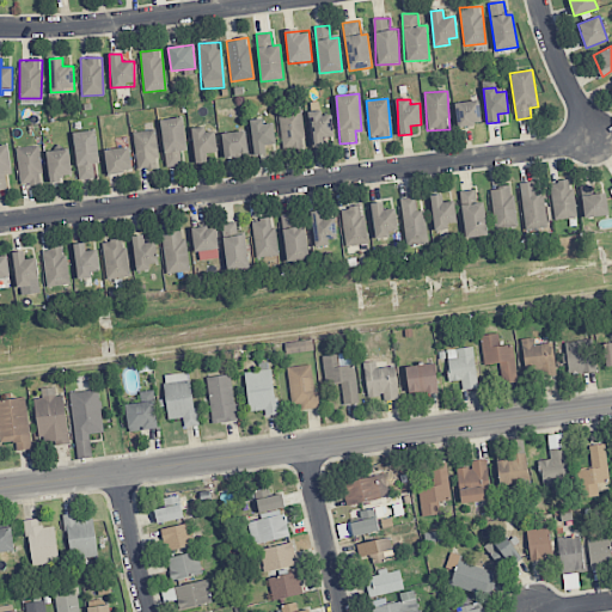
[(482,124),(479,101),(456,103),(457,127),(482,124)]
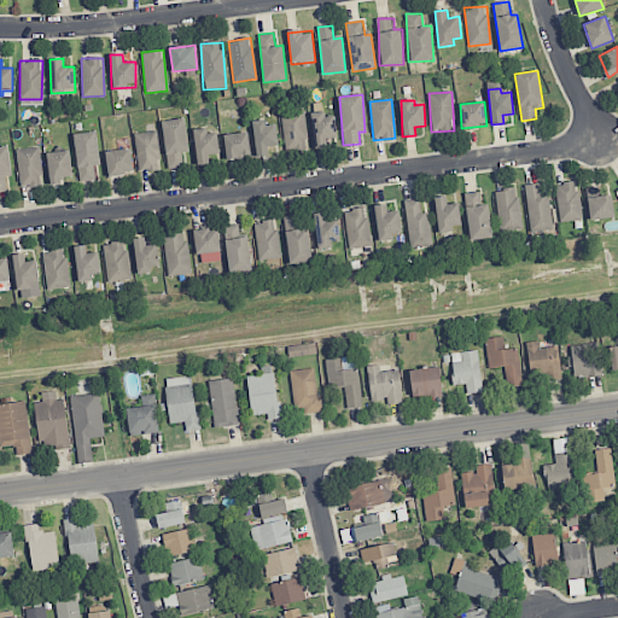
[(284,151),(308,151),(307,112),(283,112),(284,151)]
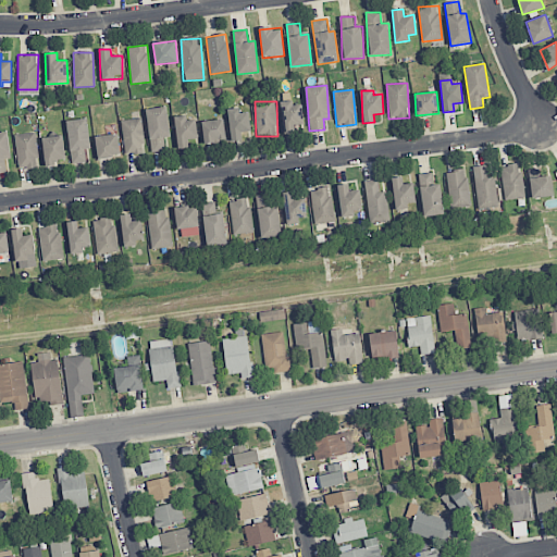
[(283,133),(304,132),(302,101),(281,102),(283,133)]
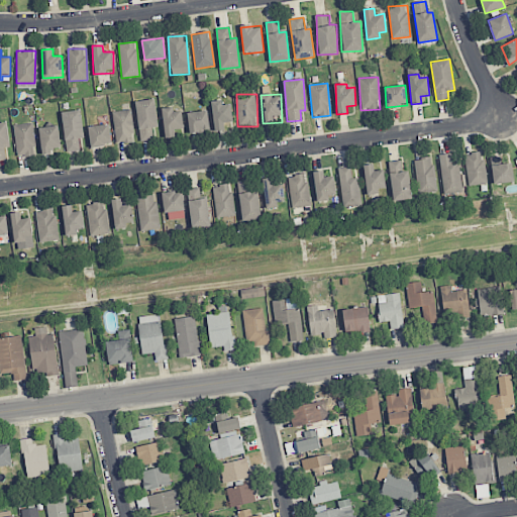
[(138,140),(156,140),(154,100),(137,100),(138,140)]
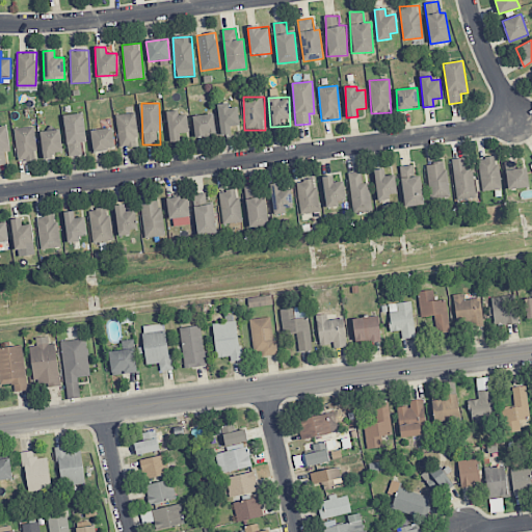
[(237,104),(217,106),(220,135),(231,134),(231,126),(239,125),(237,104)]
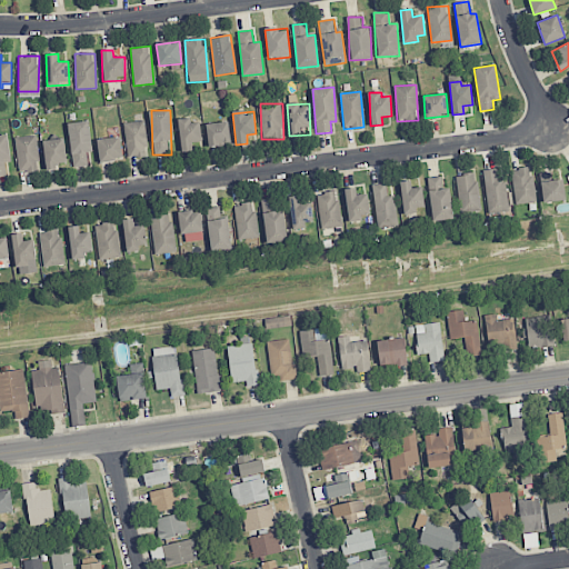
[(180,152),(192,151),(192,142),(201,142),(200,119),(179,120),(180,152)]
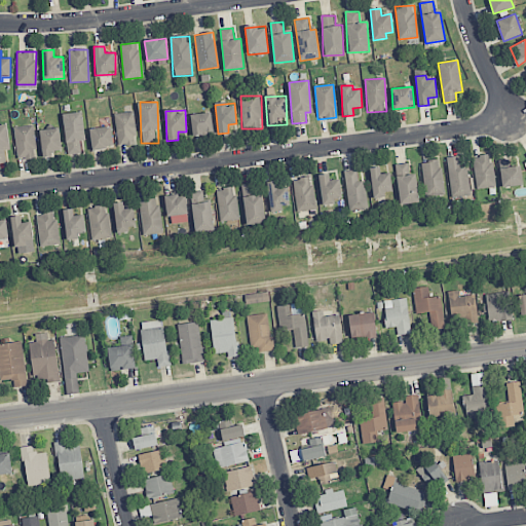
[(62,114),(68,154),(81,152),(79,141),(86,140),(81,111),(62,114)]
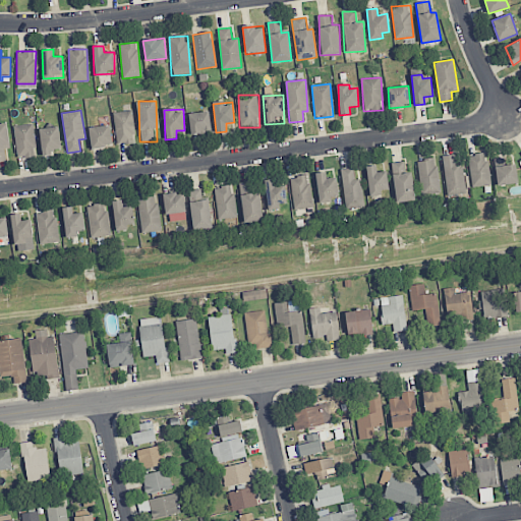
[(115,145),(134,143),(133,111),(114,112),(115,145)]
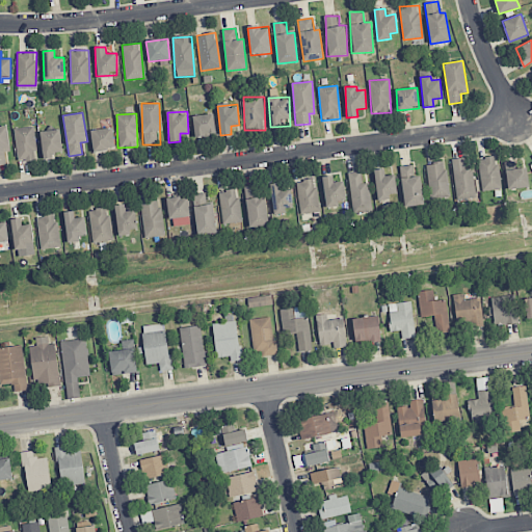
[(215,135),(214,114),(193,115),(194,136),(215,135)]
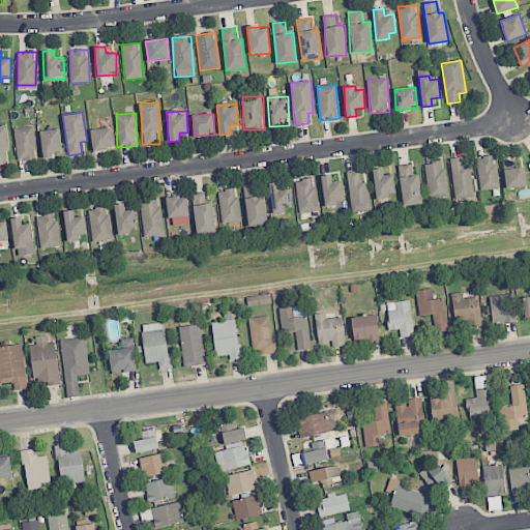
[(0,164),(6,164),(5,151),(9,150),(7,125),(0,125),(0,164)]
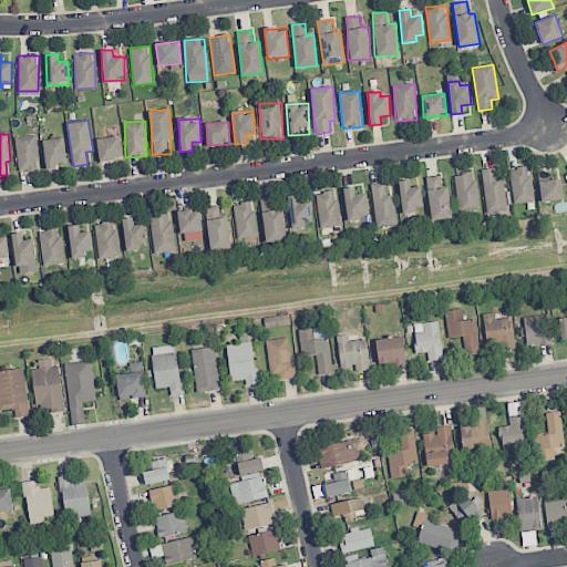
[(18,172),(39,171),(37,135),(16,136),(18,172)]
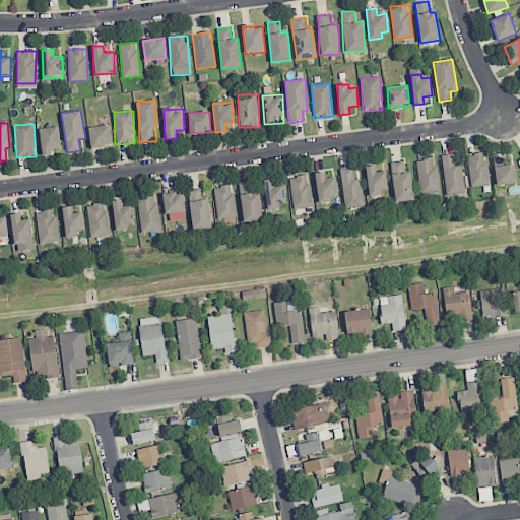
[(91,147),(112,145),(110,125),(89,127),(91,147)]
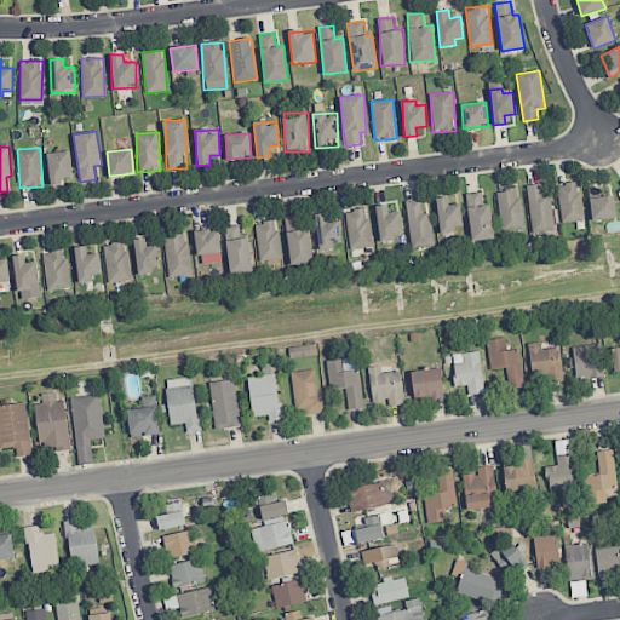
[(63,178),(73,177),(70,150),(46,154),(50,185),(63,184),(63,178)]
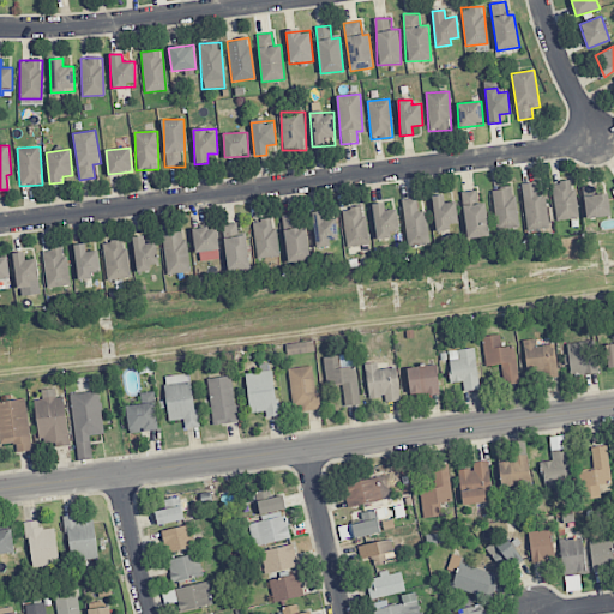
[(576,220),(575,181),(553,182),(554,220),(576,220)]
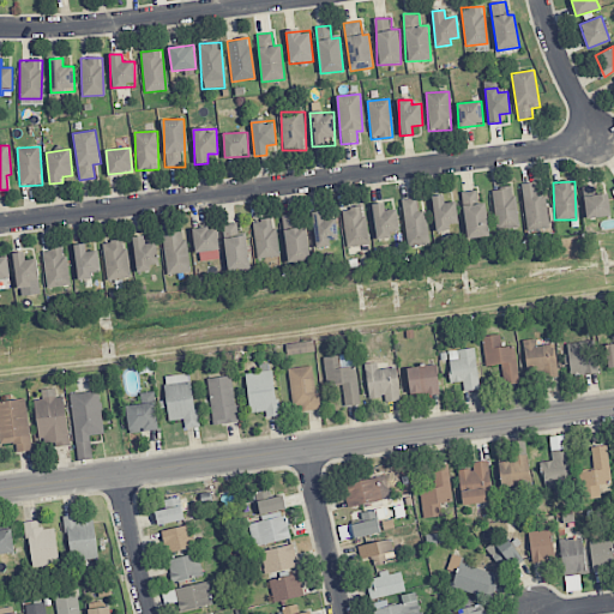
[(523,182),(525,235),(548,234),(547,196),(536,196),(536,182),(523,182)]
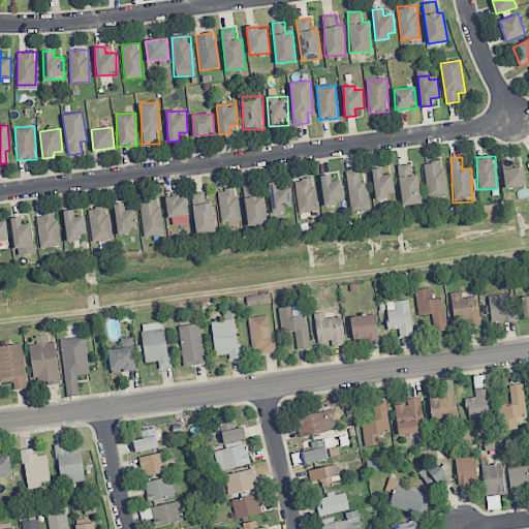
[(502,160),(503,187),(525,187),(524,166),(515,166),(515,160),(502,160)]
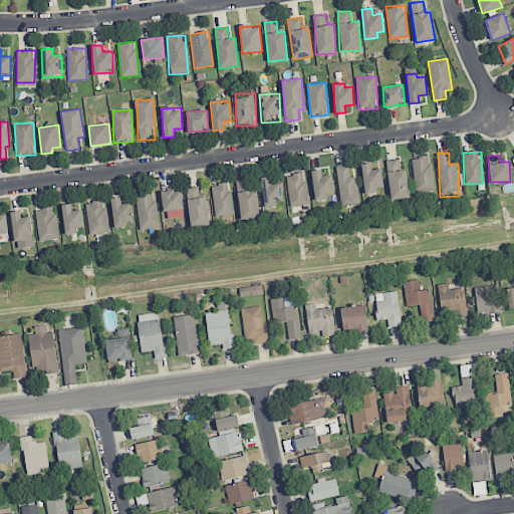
[(412,159),(416,192),(434,190),(430,157),(412,159)]
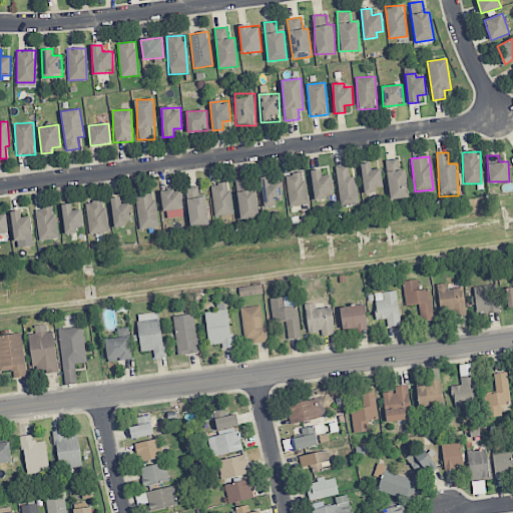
[(408,197),(406,168),(399,169),(398,158),(386,160),(389,199),(408,197)]
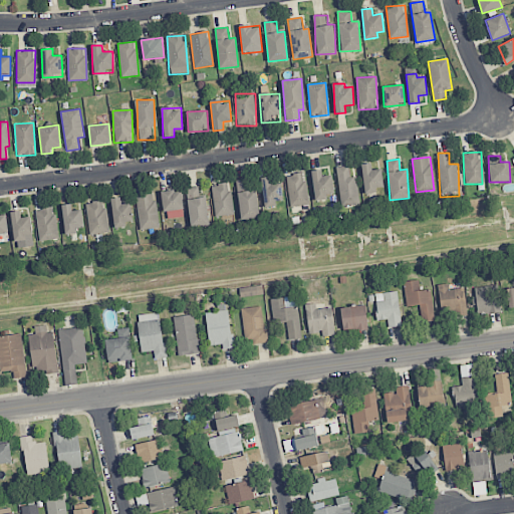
[(375,188),(383,187),(381,169),(371,170),(371,164),(361,164),(363,194),(376,193),(375,188)]
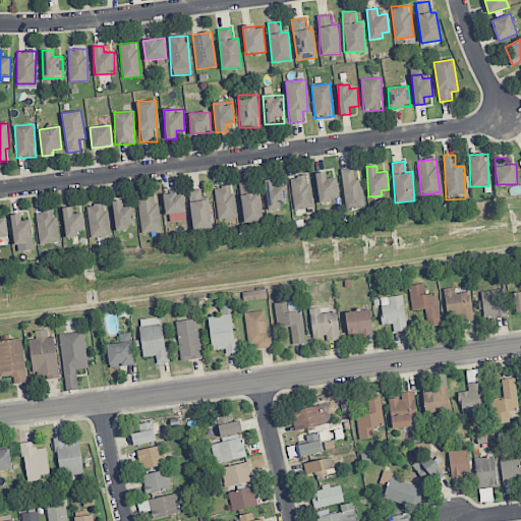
[(355,180),(353,168),(341,169),(346,209),(364,207),(361,179),(355,180)]
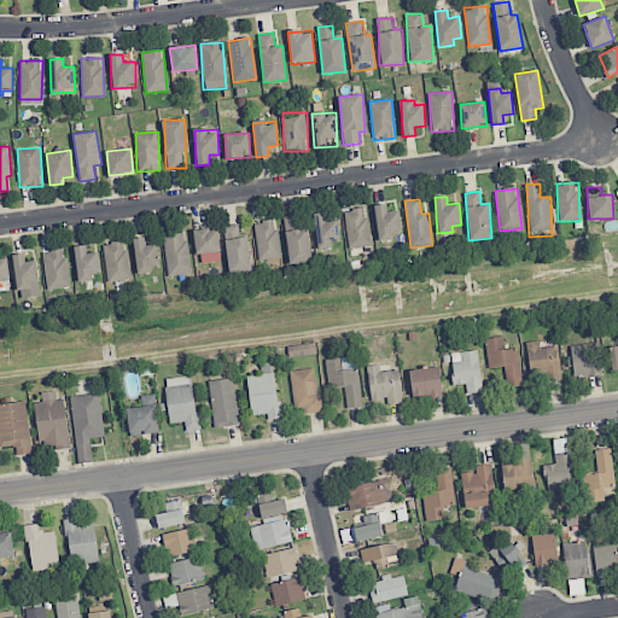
[(402,237),(400,210),(388,211),(386,204),(374,205),(378,239),(402,237)]
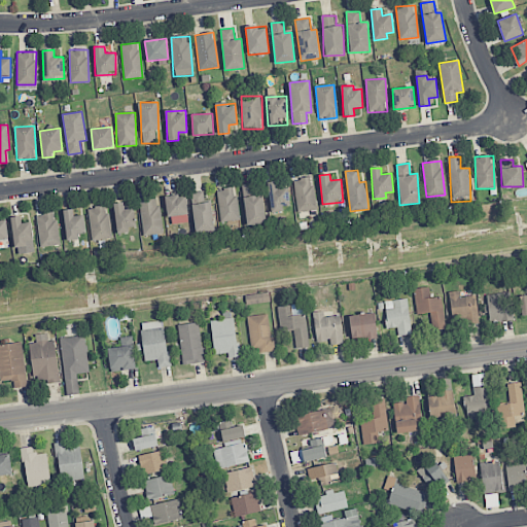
[(296,212),(316,210),(313,177),(293,179),(296,212)]
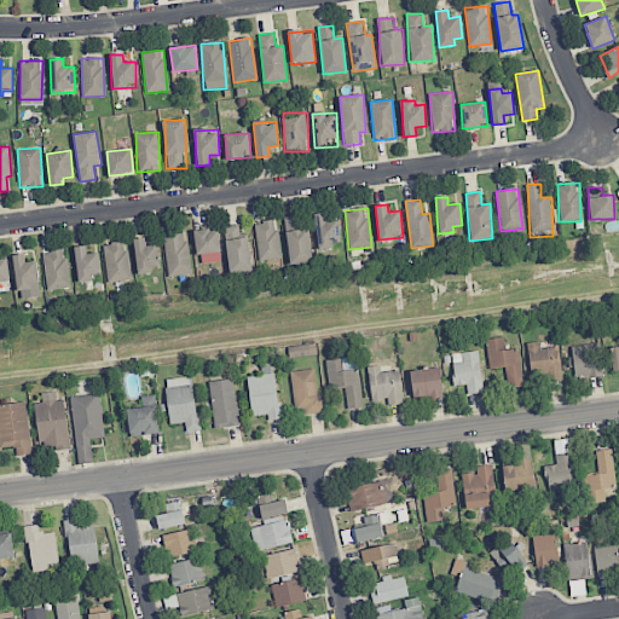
[(318,248),(341,244),(339,220),(327,221),(325,213),(313,214),(318,248)]
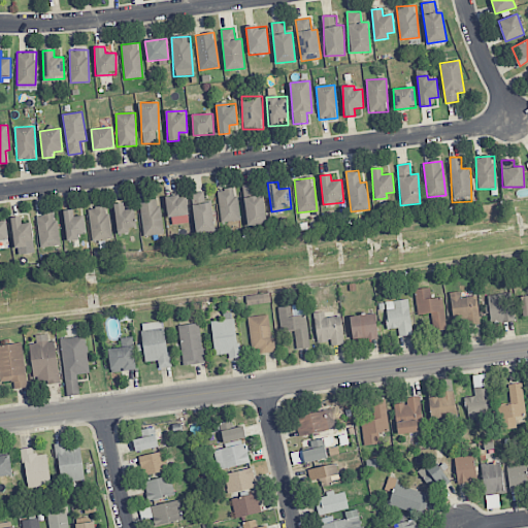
[(265,224),(264,195),(258,195),(258,185),(244,185),(245,225),(265,224)]
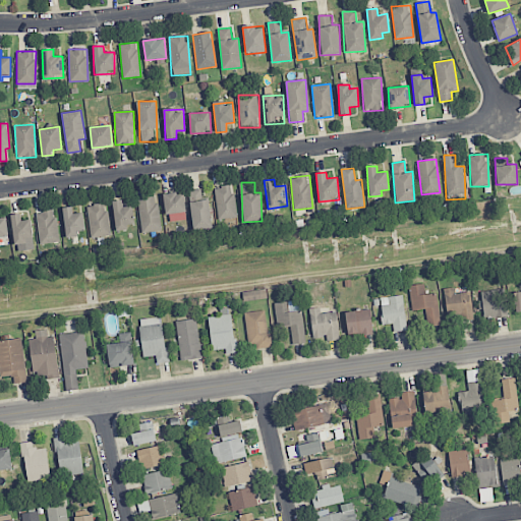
[(217,219),(235,218),(233,186),(215,187),(217,219)]
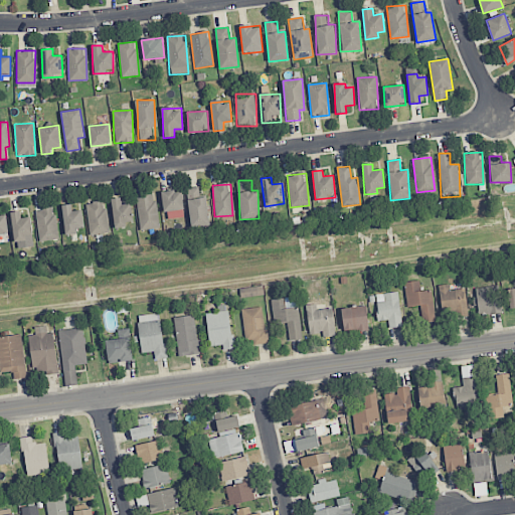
[(191,227),(210,225),(206,197),(200,198),(199,187),(186,189),(191,227)]
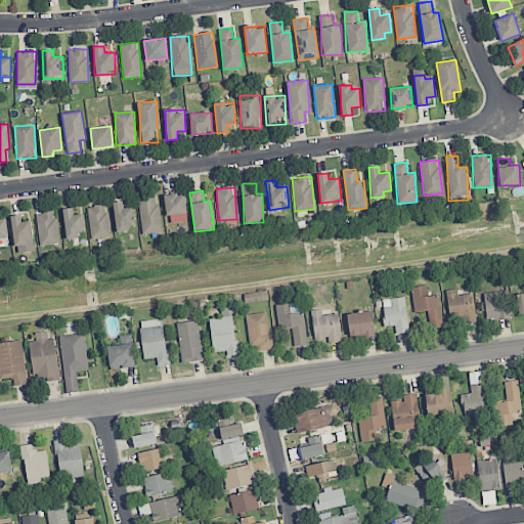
[(167,223),(187,221),(185,193),(165,194),(167,223)]
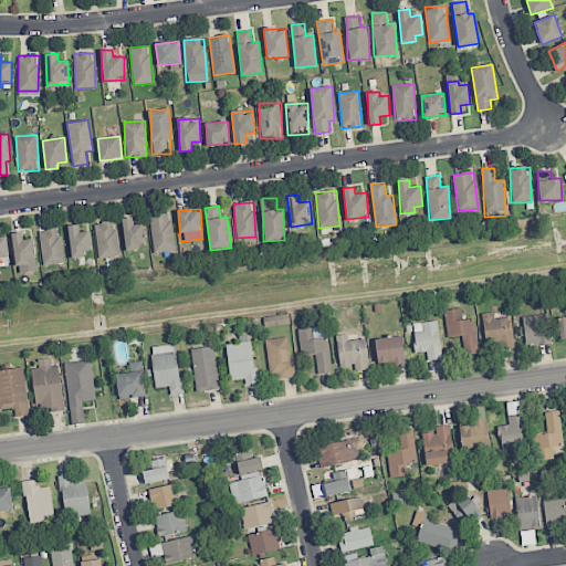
[(171,213),(150,215),(153,252),(174,251),(171,213)]
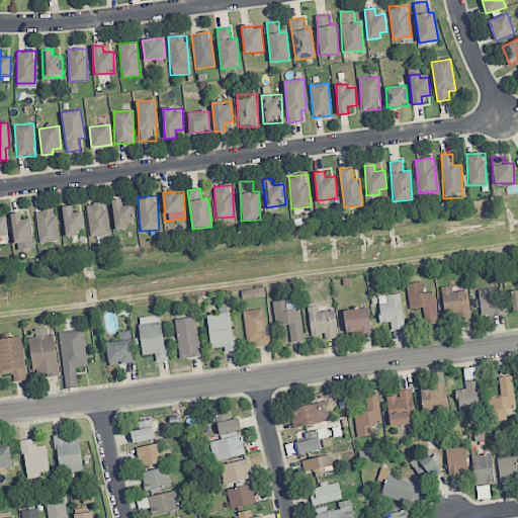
[(134,226),(132,204),(122,205),(121,198),(111,200),(114,228),(134,226)]
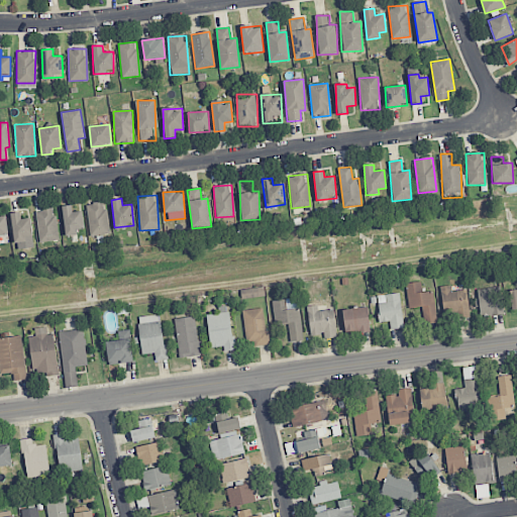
[(108,233),(106,202),(87,204),(89,235),(108,233)]
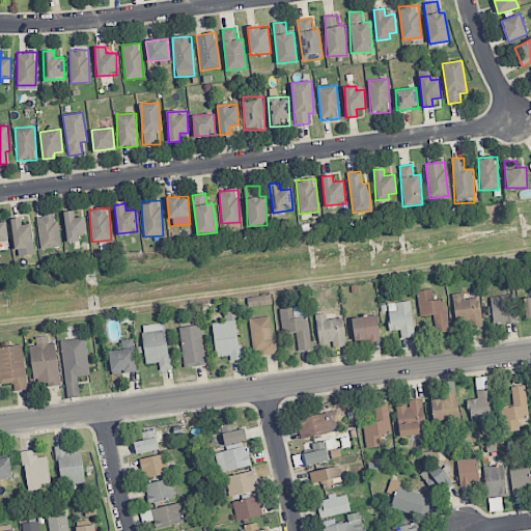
[(86,239),(85,217),(75,217),(74,211),(64,212),(66,240),(86,239)]
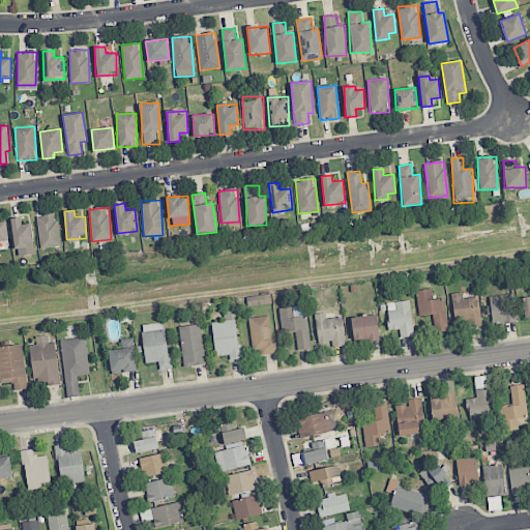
[(37,215),(39,247),(59,247),(57,214),(37,215)]
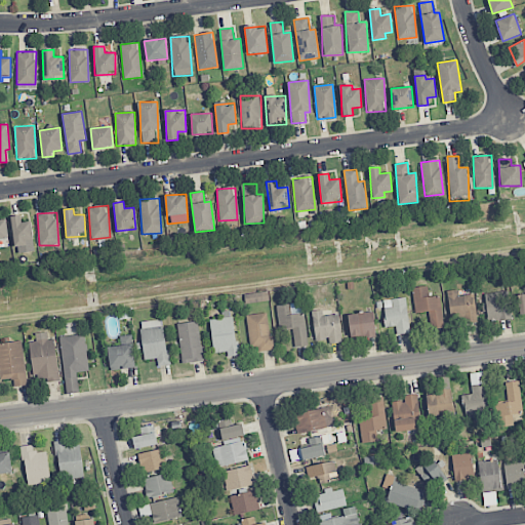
[(12,215),(13,249),(34,248),(32,220),(22,221),(21,215),(12,215)]
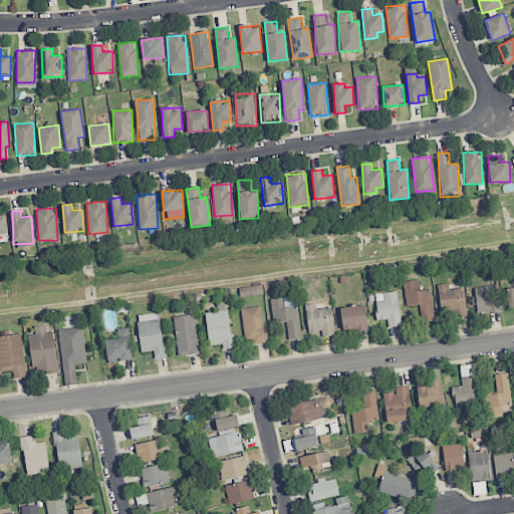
[(0,233),(8,233),(6,213),(0,213),(0,233)]
